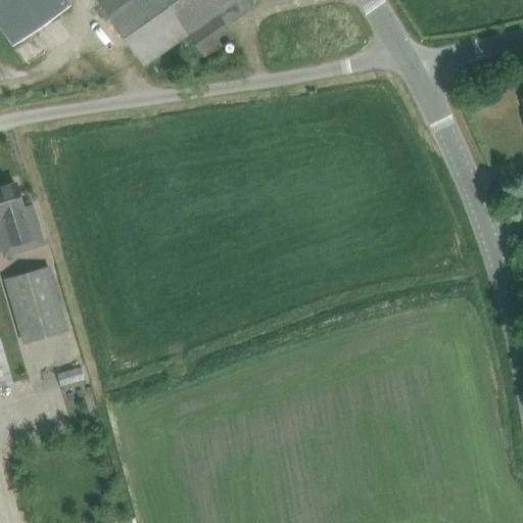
[(67,6),(63,0),(0,0),(0,32),(8,46),(67,6)]
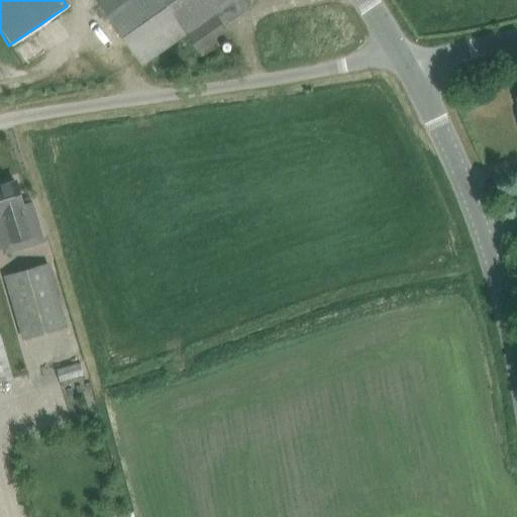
[(246,9),(243,5),(250,0),(96,0),(142,65),(187,33),(202,55),(229,35),(214,14),(221,10),(229,21),(246,9)]
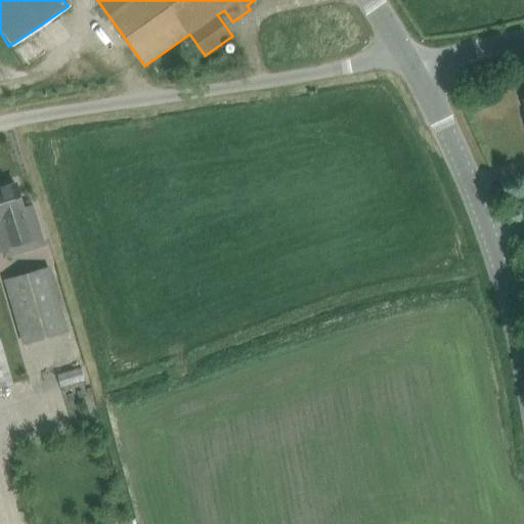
[(15,182),(0,186),(0,245),(4,257),(45,244),(33,204),(23,207),(15,182)]
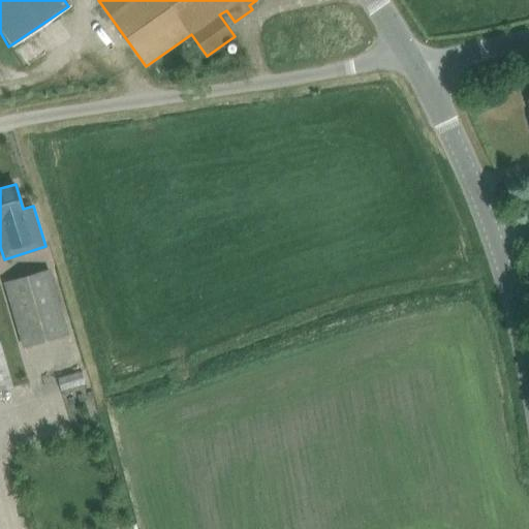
[(50,270),(5,282),(23,346),(67,333),(50,270)]
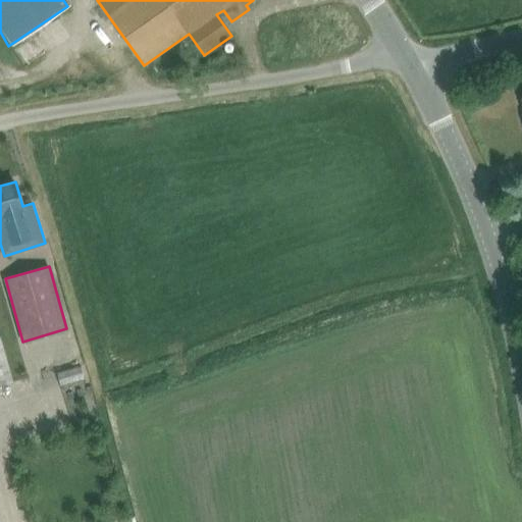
[(0,337),(0,384),(12,381),(0,337)]
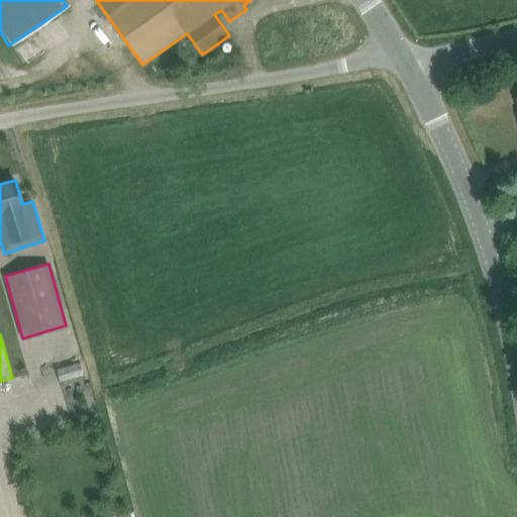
[(66,363),(44,367),(47,381),(69,377),(66,363)]
